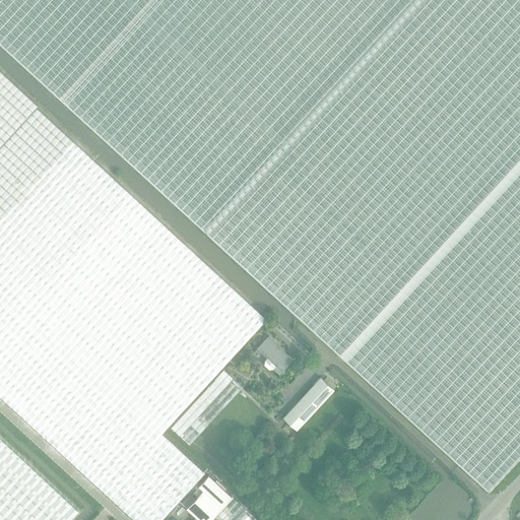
[(519,0),(0,0),(0,43),(152,183),(207,233),(489,492),(517,460),(519,457),(519,0)]
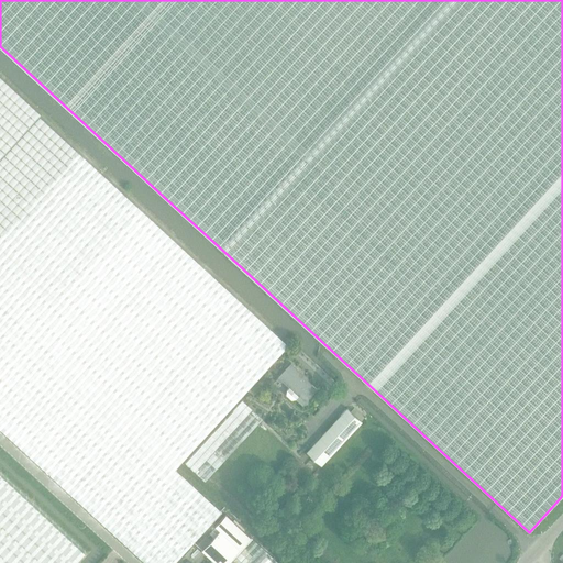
[(0,429),(33,460),(144,562),(174,562),(221,511),(174,467),(224,414),(288,345),(230,291),(165,230),(152,218),(53,127),(0,77),(0,429)]
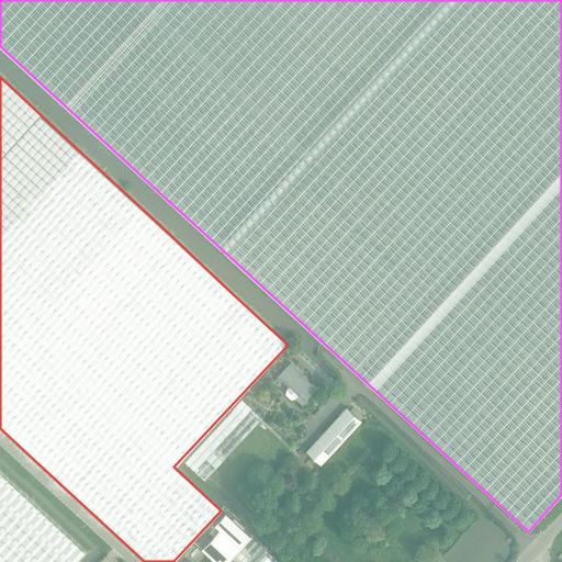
[(295,397),(302,404),(306,403),(307,397),(315,389),(299,372),(300,371),(290,362),(278,377),(289,386),(285,389),(285,393),(291,398),(295,397)]
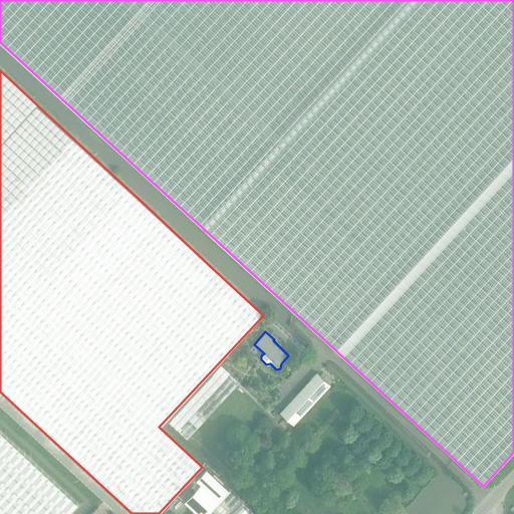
[(221,364),(168,421),(187,439),(240,381),(221,364)]
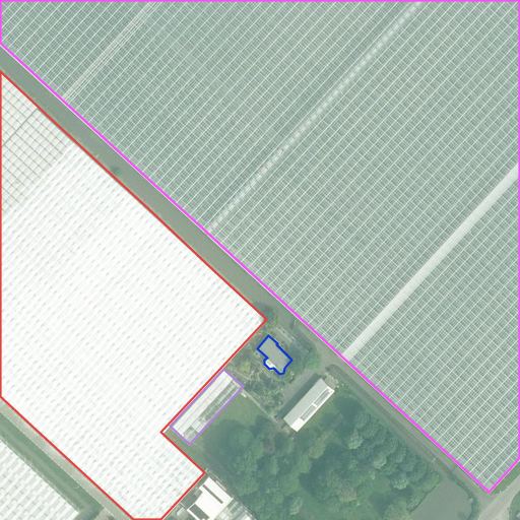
[(333,388),(327,382),(320,377),(314,382),(282,417),(297,430),(333,388)]
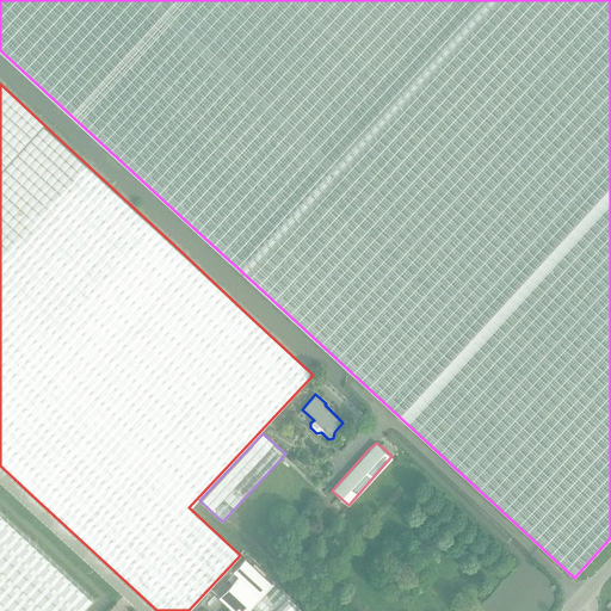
[(0,610),(85,610),(94,602),(0,512),(0,610)]
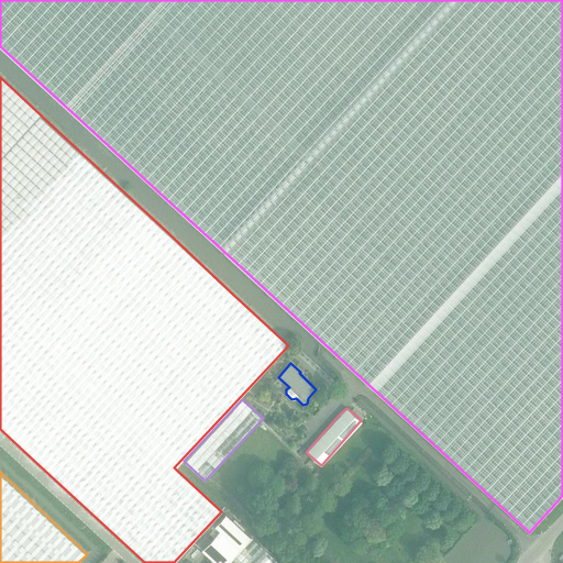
[(197,545),(212,560),(216,562),(278,562),(225,514),(221,518),(214,526),(219,531),(210,540),(206,536),(197,545)]
